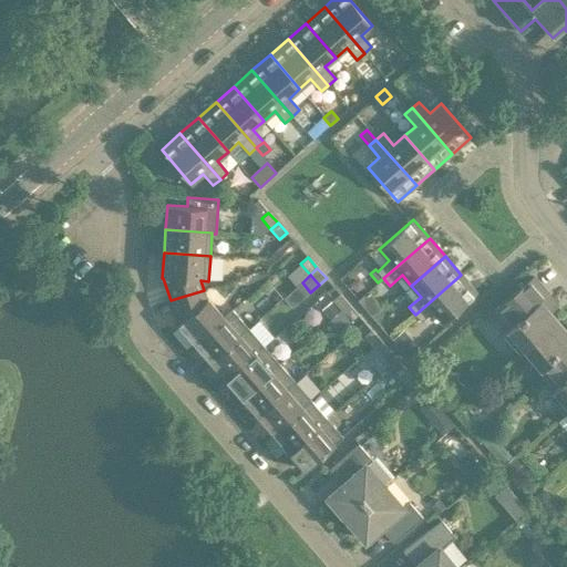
[(443,322),(477,294),(461,275),(415,315),(421,321),(433,311),(443,322)]
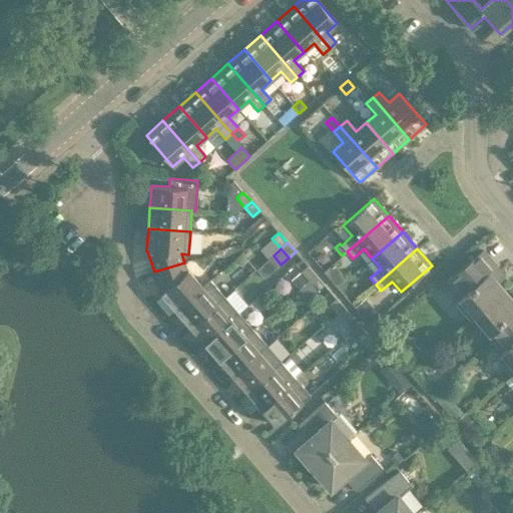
[(498,282),(505,275),(484,250),(446,283),(460,299),(455,304),(470,321),(505,291),(498,282)]
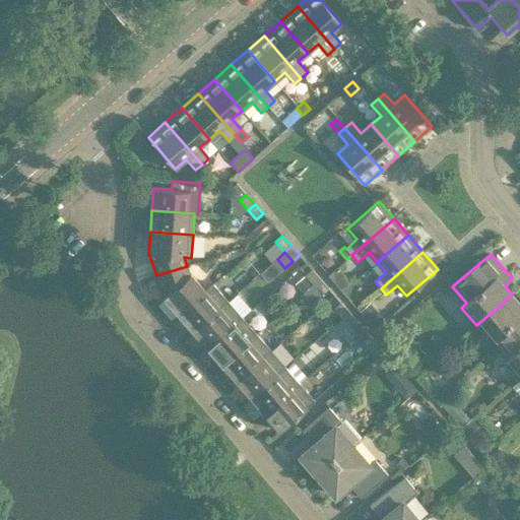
[(190,274),(189,275),(187,266),(156,275),(164,297),(163,298),(178,315),(205,290),(190,274)]
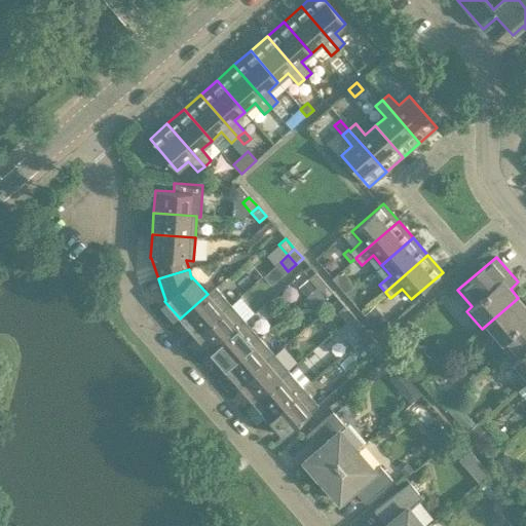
[(316,288),(324,282),(315,272),(308,278),(316,288)]
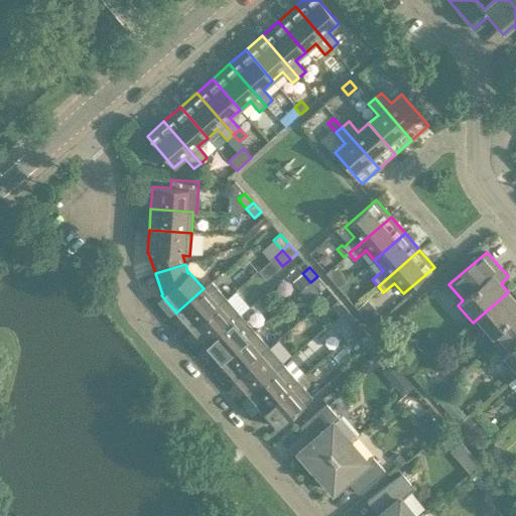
[(310,282),(302,273),(292,281),(300,290),(310,282)]
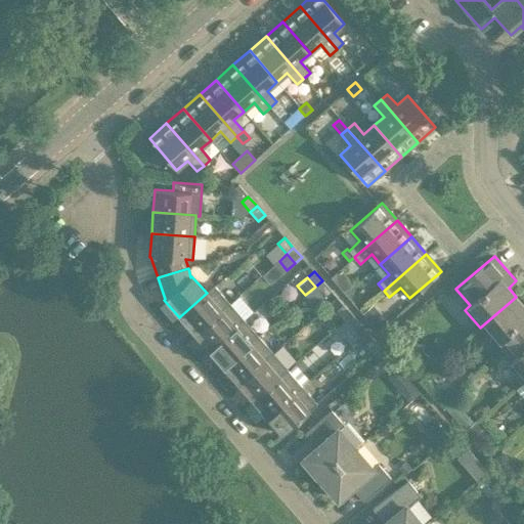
[(323,297),(331,291),(322,280),(315,287),(323,297)]
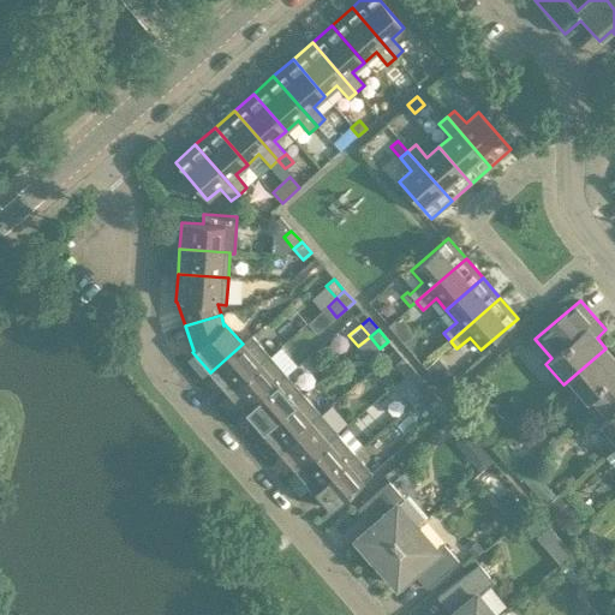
[(227,392),(269,356),(251,335),(243,344),(210,372),(227,392)]
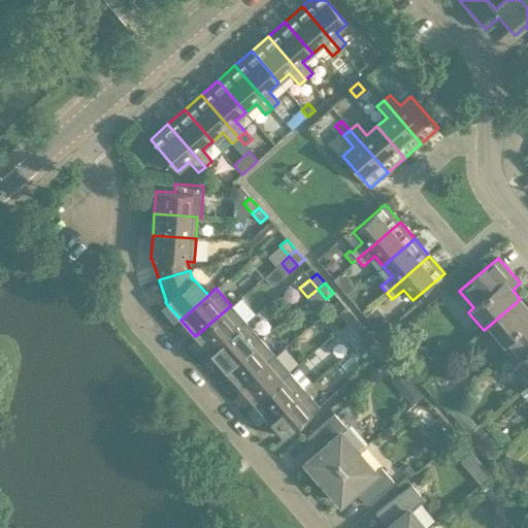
[(527,306),(527,307),(520,299),(484,330),(499,348),(501,345),(508,354),(527,337),(527,306)]
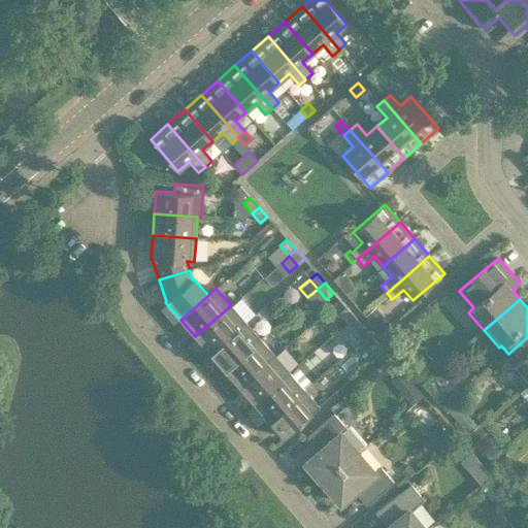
[(209,353),(245,322),(231,305),(195,336),(209,353)]
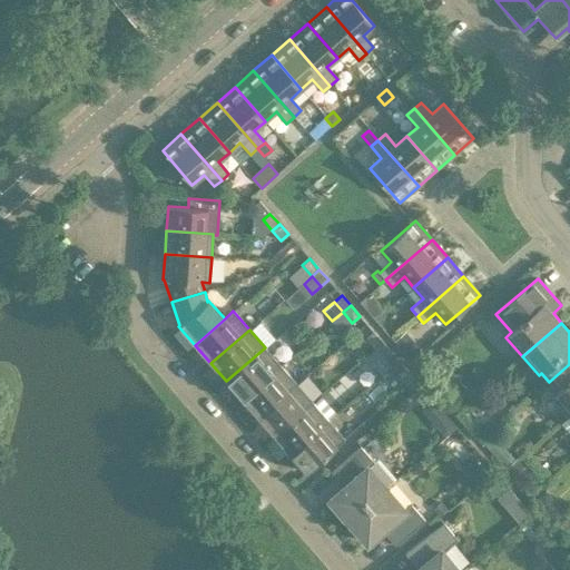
[(375,349),(382,342),(373,331),(365,337),(375,349)]
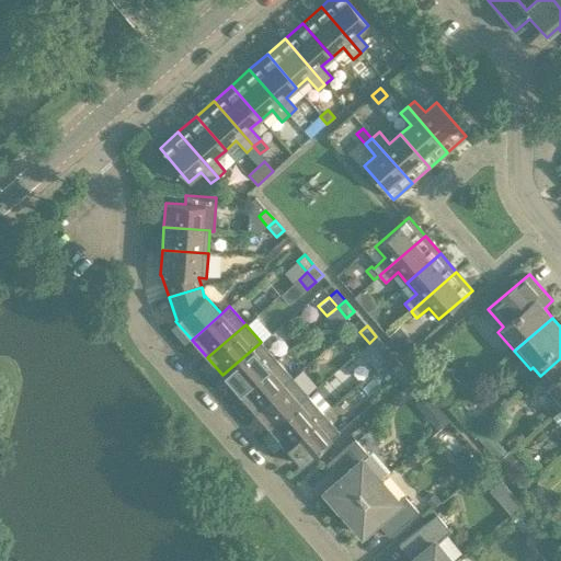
[(378,353),(385,346),(376,336),(369,343),(378,353)]
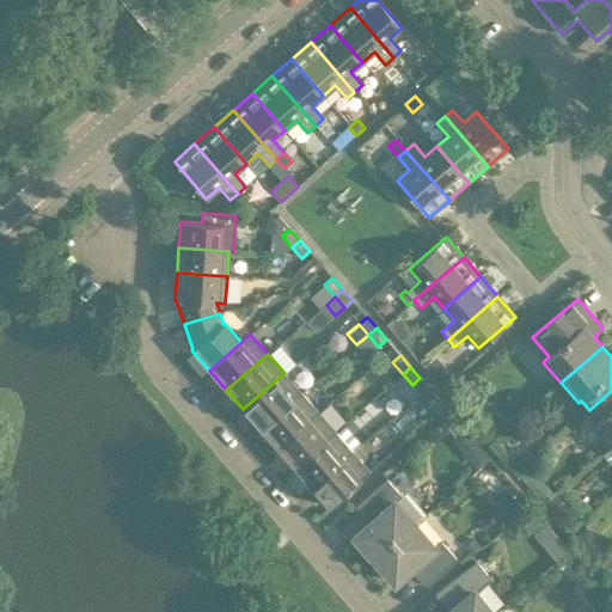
[(259,429),(301,393),(285,373),(243,409),(259,429)]
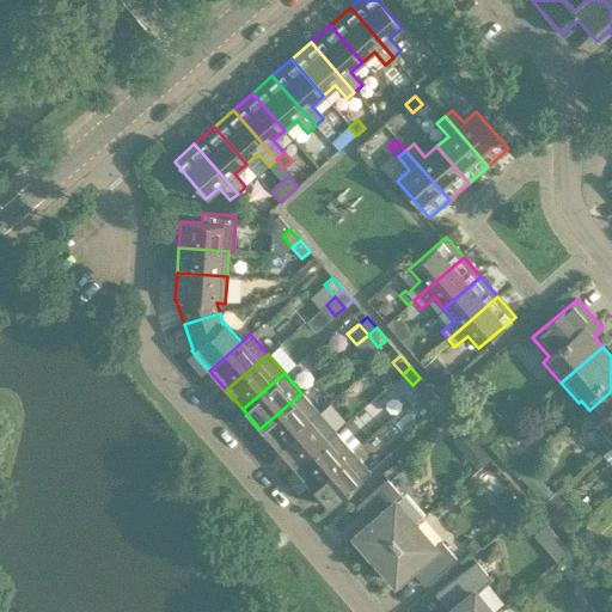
[(611,391),(589,410),(598,421),(592,427),(610,447),(611,445),(611,391)]
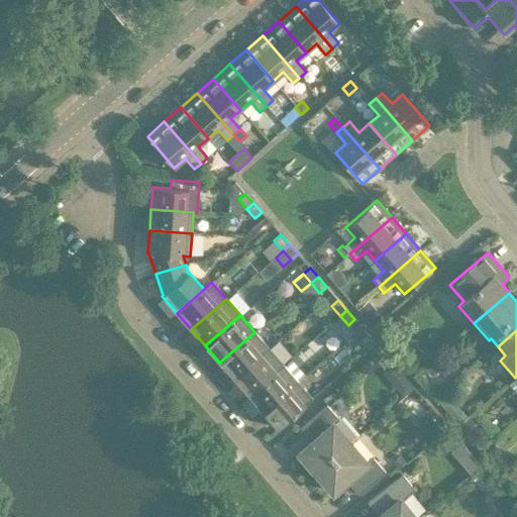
[(234,379),(269,348),(254,332),(219,363),(234,379)]
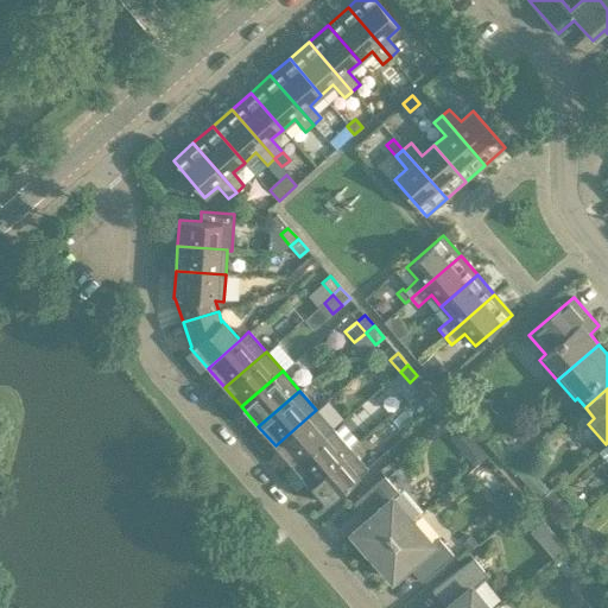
[(434,411),(442,404),(432,392),(424,399),(434,411)]
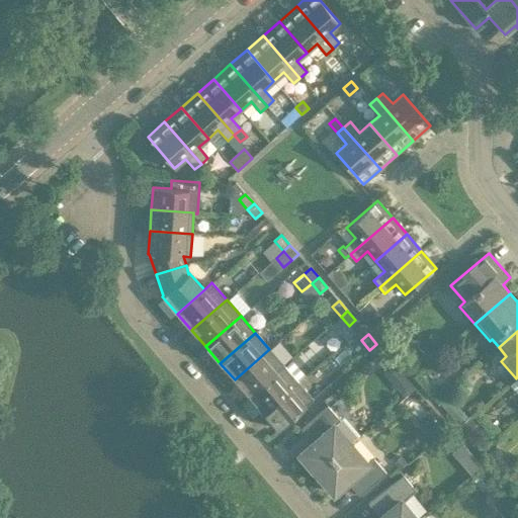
[(249,396),(284,365),(269,349),(235,379),(249,396)]
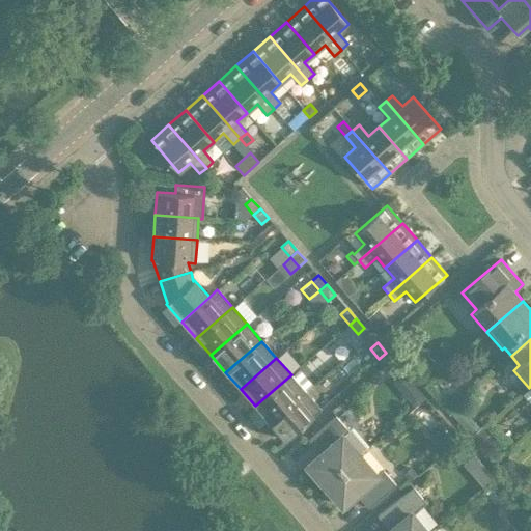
[(270,423),(306,391),(291,374),(255,406),(270,423)]
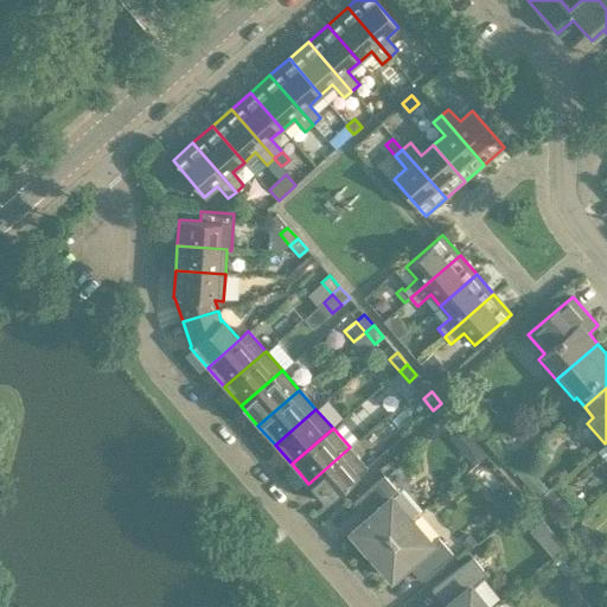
[(474,465),(485,455),(477,445),(466,454),(474,465)]
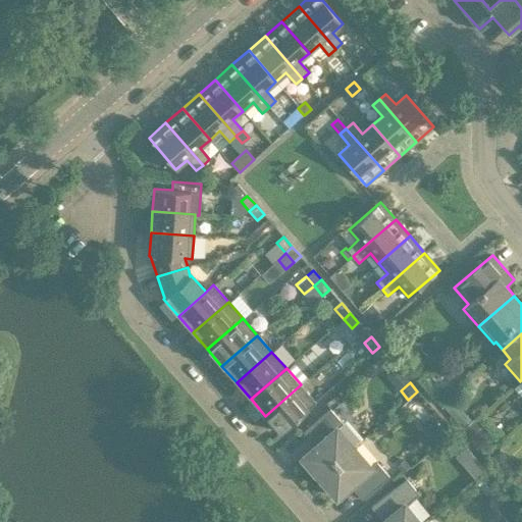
[(280,432),(315,402),(301,384),(265,416),(280,432)]
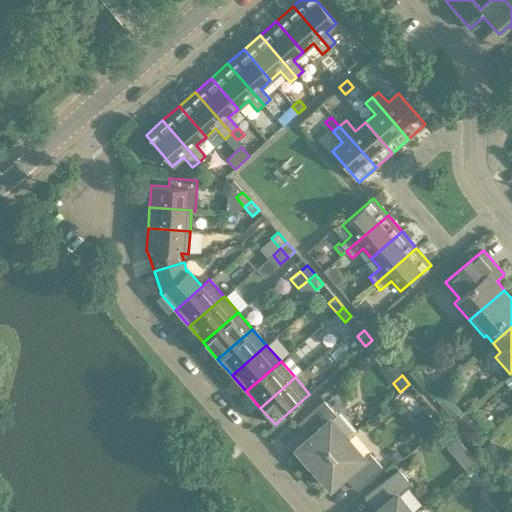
[(444,387),(433,397),(440,405),(451,395),(444,387)]
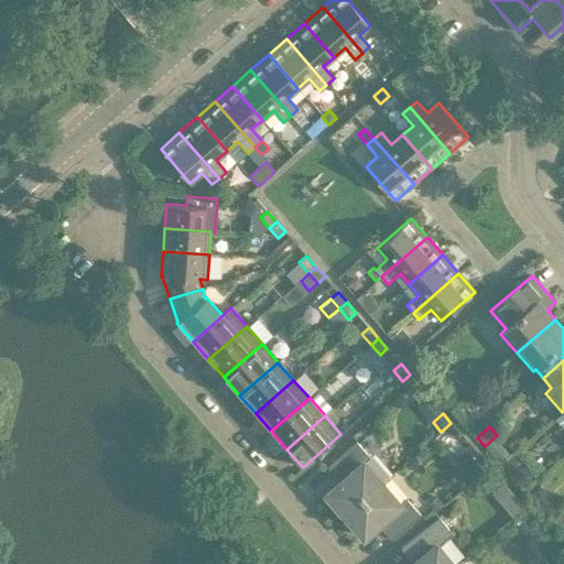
[(364,463),(370,457),(356,442),(327,467),(340,481),(326,495),(345,516),(382,484),(364,463)]
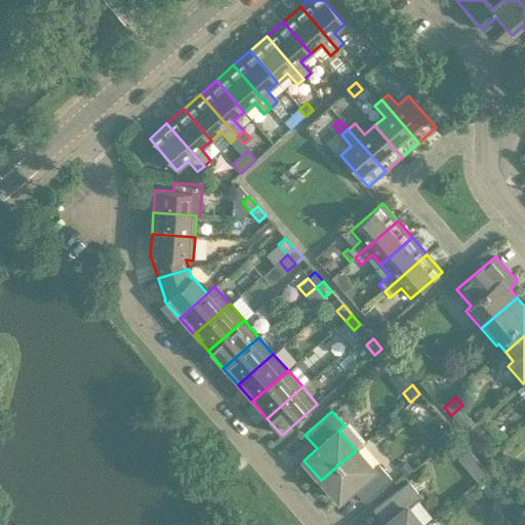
[(422,428),(435,442),(445,433),(433,419),(422,428)]
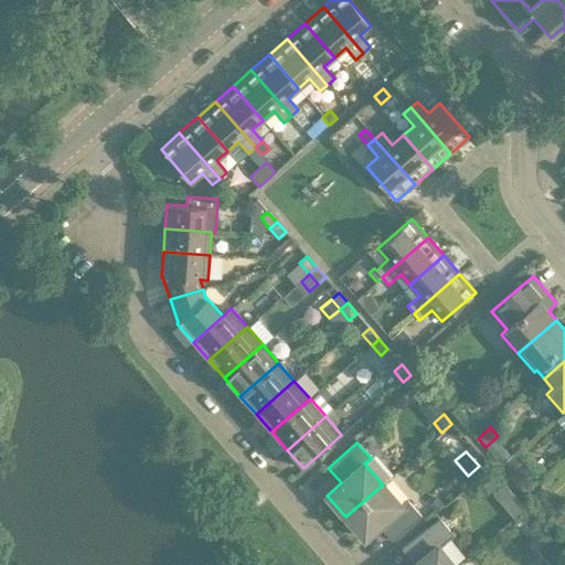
[(512,457),(502,466),(508,472),(518,464),(512,457)]
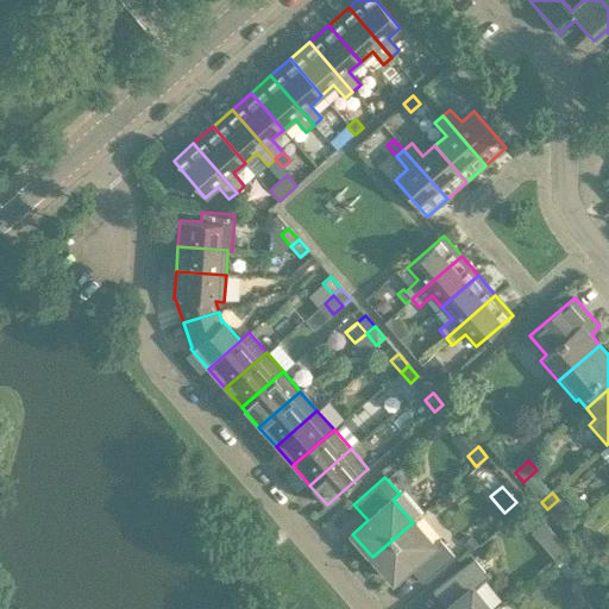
[(439,539),(432,544),(413,522),(372,557),(393,581),(408,566),(422,583),(453,556),(439,539)]
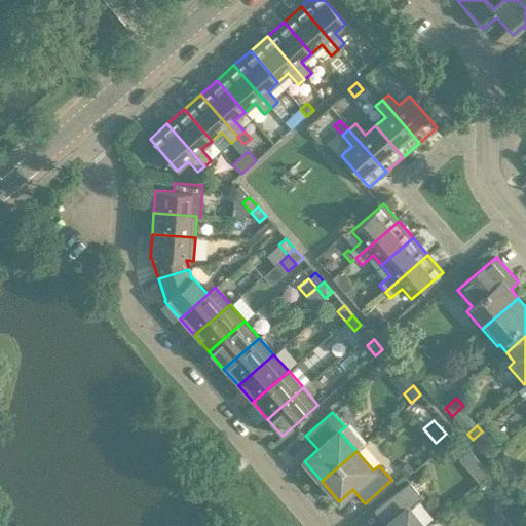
[(502,453),(494,460),(500,467),(505,464),(506,457),(502,453)]
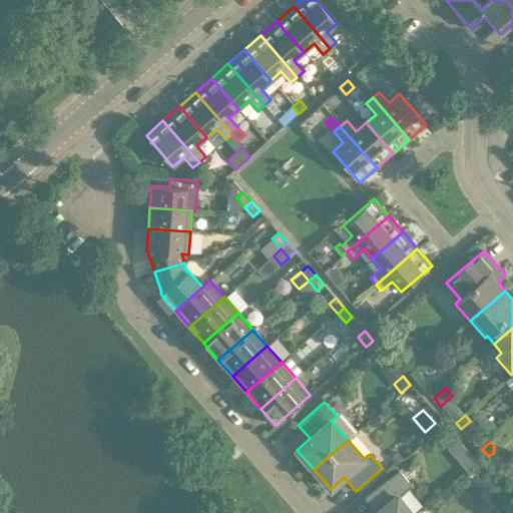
[(403,459),(397,452),(390,458),(396,465),(403,459)]
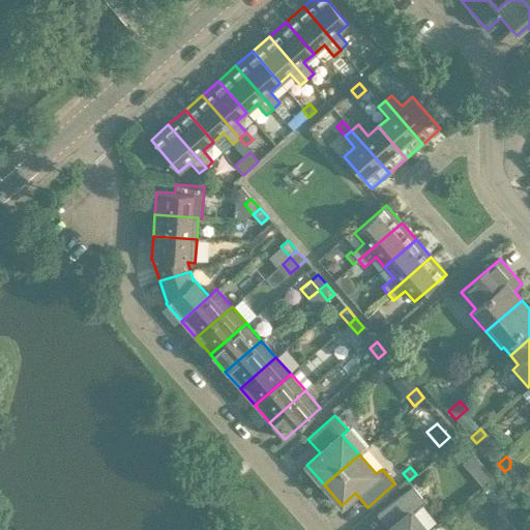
[(486,468),(474,477),(483,487),(494,478),(486,468)]
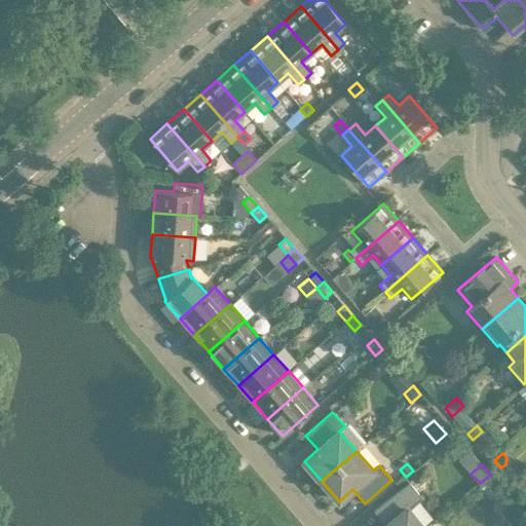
[(525,482),(523,479),(514,486),(520,493),(525,487),(525,482)]
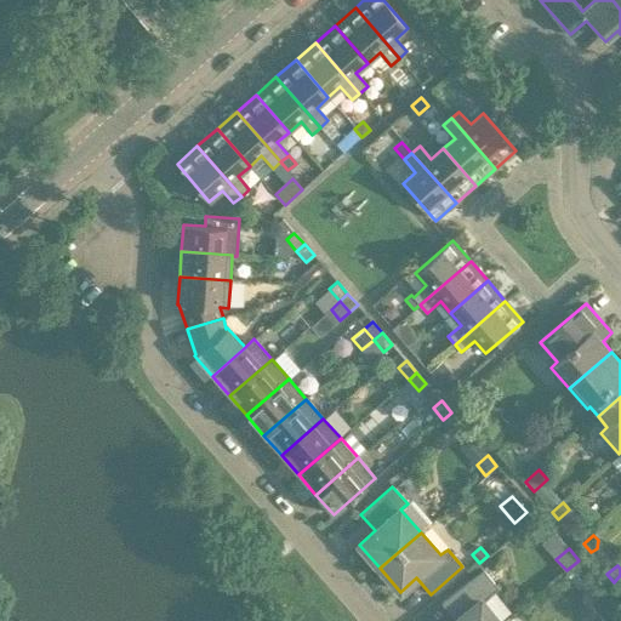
[(497,620),(482,600),(497,587),(483,569),(442,603),(455,620),(454,620),(497,620)]
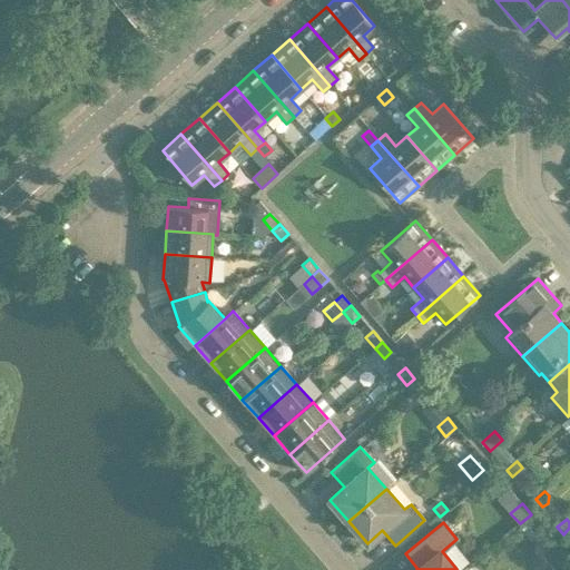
[(558,547),(547,556),(558,569),(568,561),(558,547)]
